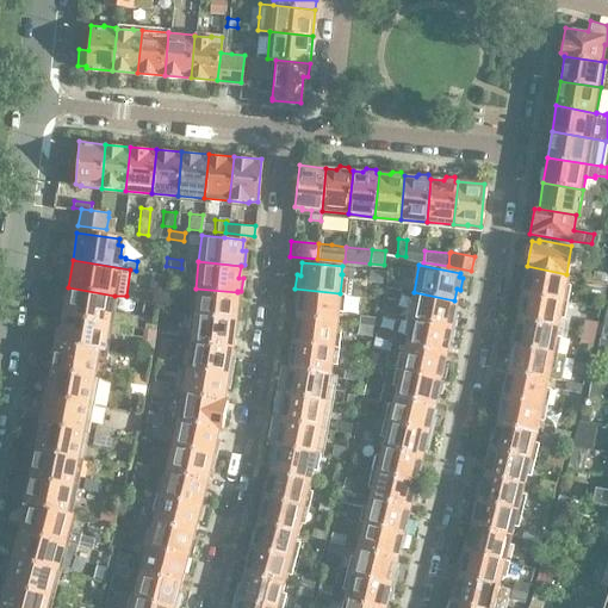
[(522,279),(520,292),(563,298),(568,274),(566,274),(527,266),(525,280),(522,279)]
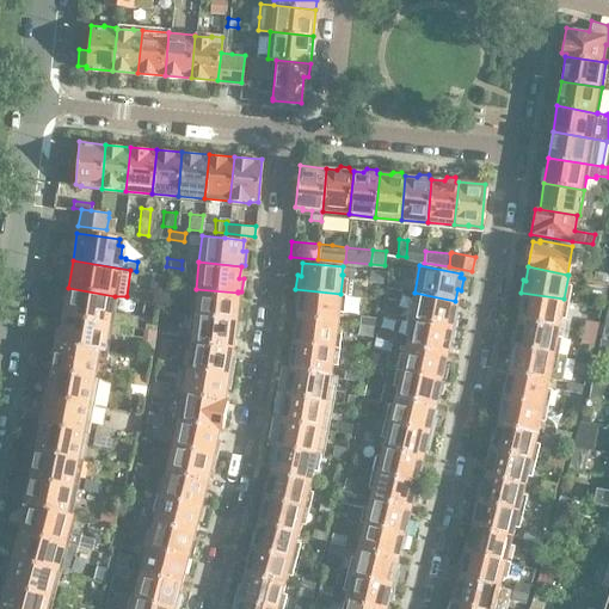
[(385,271),(369,269),(368,277),(382,278),(385,271)]
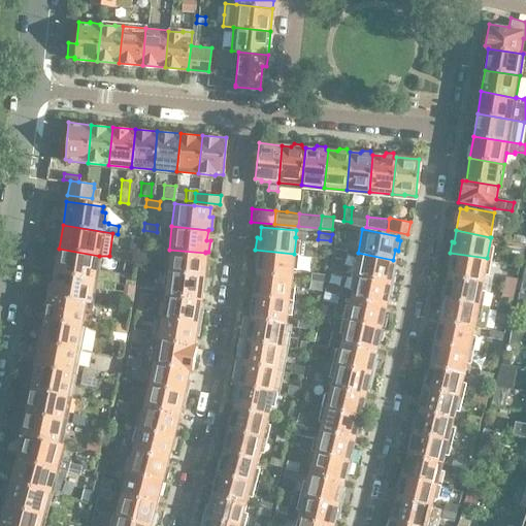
[(513,233),(512,240),(524,242),(525,236),(513,233)]
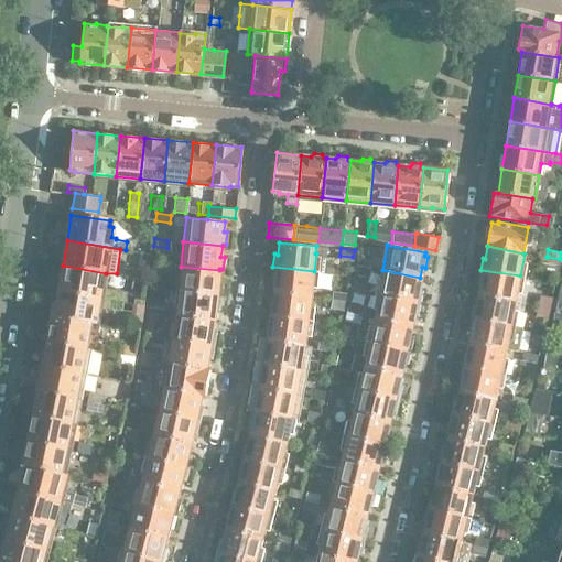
[(147,267),(149,254),(138,251),(136,266),(147,267)]
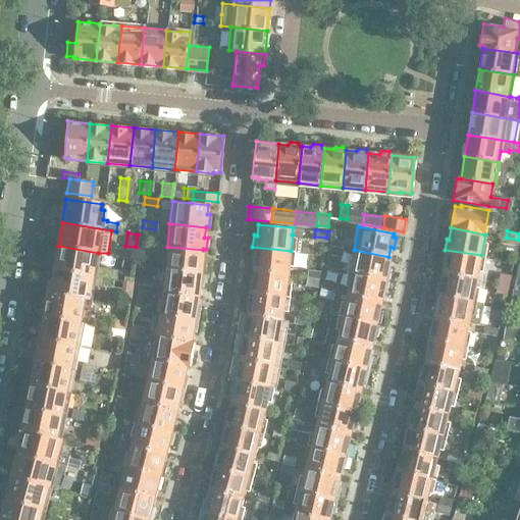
[(329,238),(328,245),(342,247),(343,240),(329,238)]
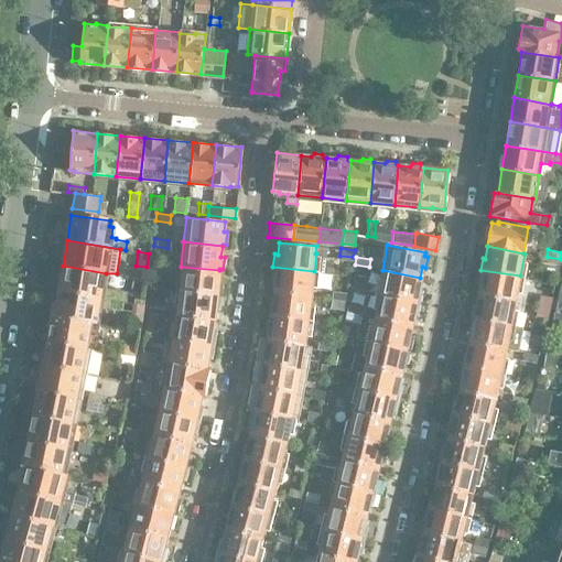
[(560,259),(547,257),(543,257),(541,268),(557,271),(560,259)]
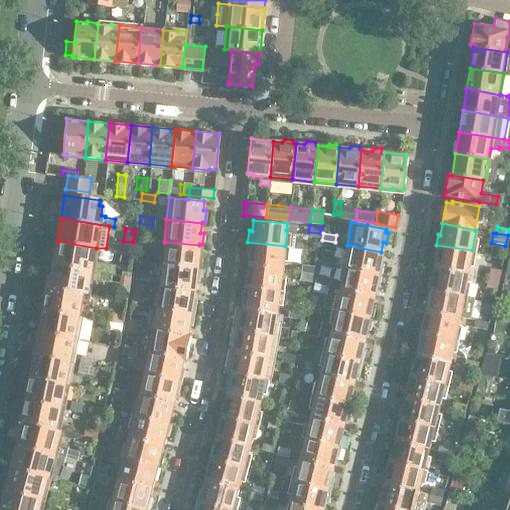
[(148,240),(137,239),(136,246),(148,247),(148,240)]
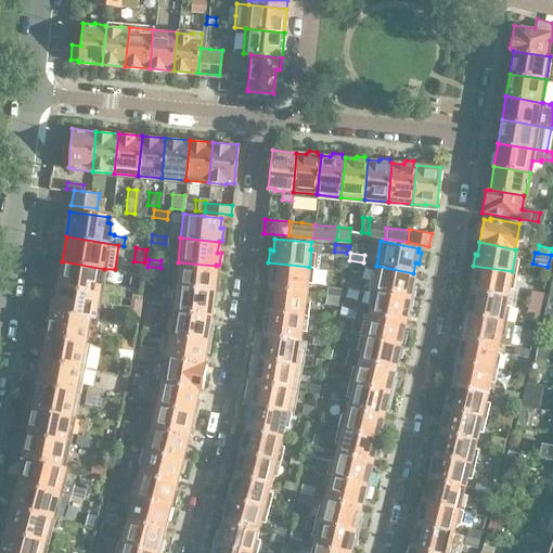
[(363,262),(349,260),(348,268),(361,270),(363,262)]
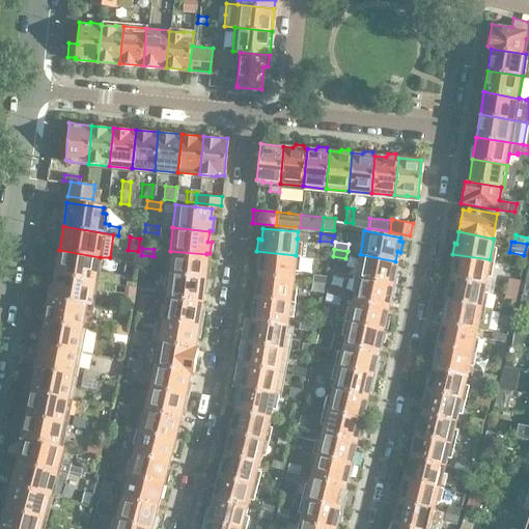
[(59,250),(56,273),(113,283),(115,274),(96,271),(100,257),(59,250)]
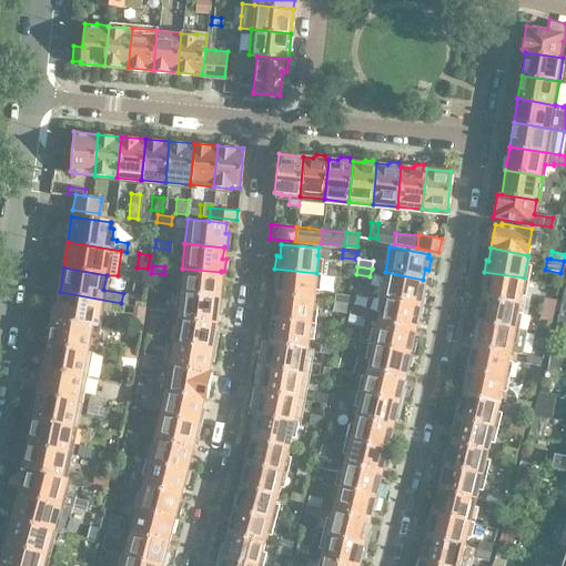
[(182,269),(179,293),(219,296),(219,294),(221,294),(223,283),(220,282),(221,272),(182,269)]
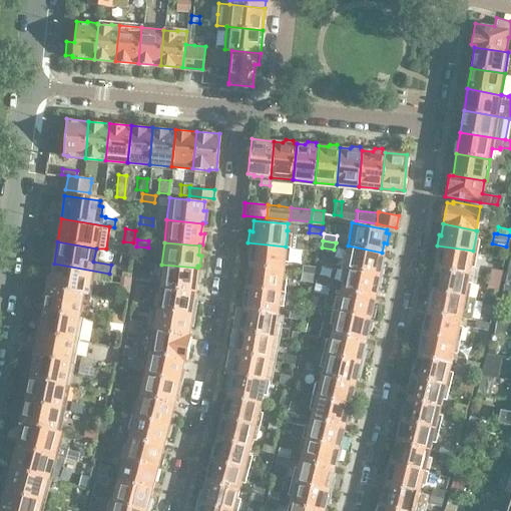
[(286,246),(247,242),(246,253),(249,254),(248,266),(284,269),(285,257),(286,246)]
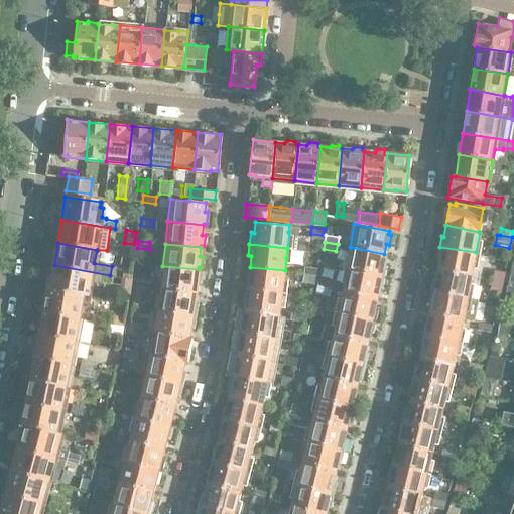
[(350,247),(346,268),(383,276),(385,265),(382,264),(384,254),(350,247)]
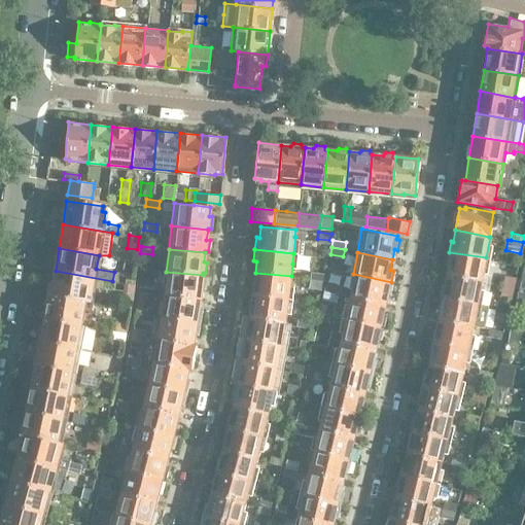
[(449,266),(447,274),(482,280),(486,257),(449,252),(446,265),(449,266)]
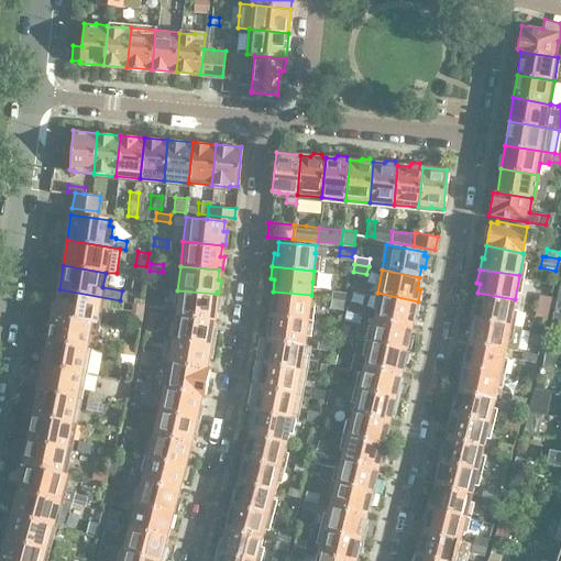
[(51,314),(52,315),(91,322),(97,323),(99,307),(118,310),(120,300),(59,289),(57,300),(54,300),(52,300),(51,314)]
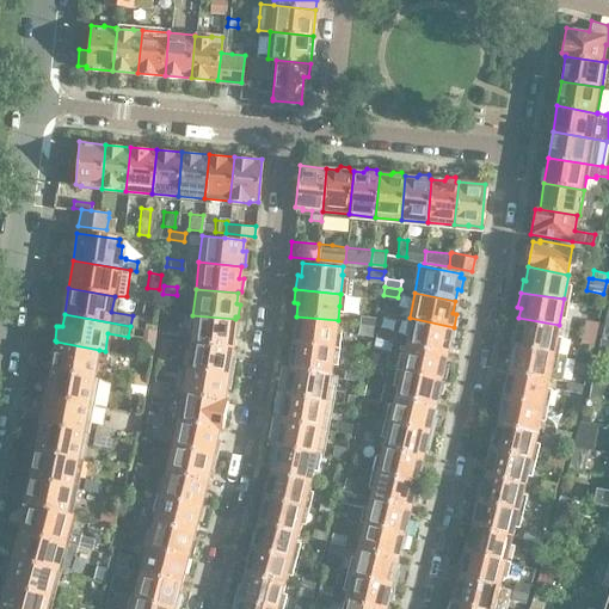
[(360,323),(371,324),(374,315),(361,314),(360,323)]
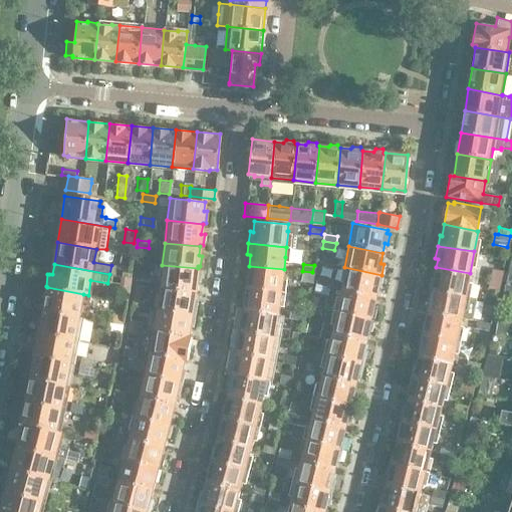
[(162,265),(159,287),(194,292),(196,280),(199,280),(200,270),(198,269),(198,268),(162,265)]
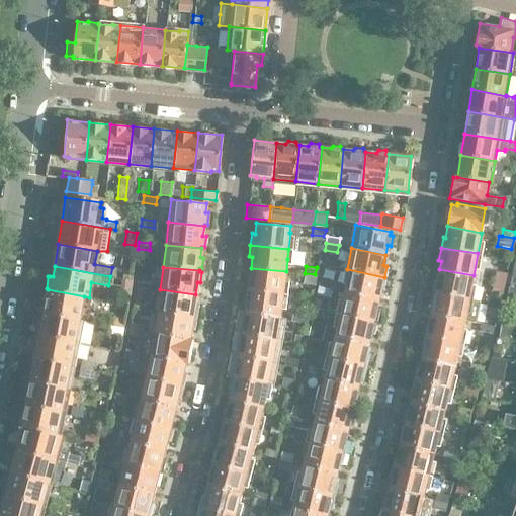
[(247,276),(245,288),(283,293),(286,271),(251,268),(250,276),(247,276)]
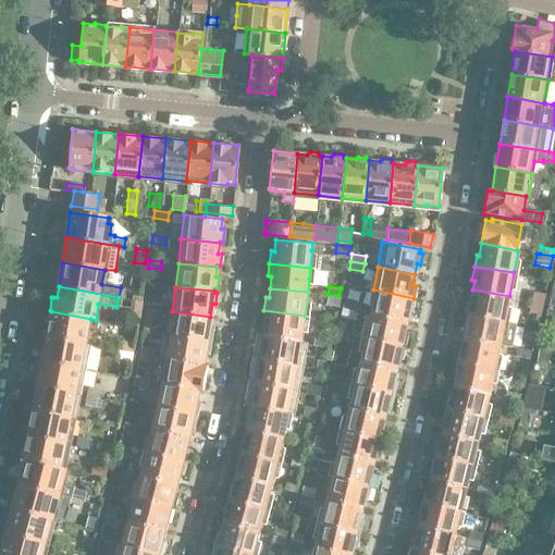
[(373,290),(369,312),(406,321),(408,310),(410,311),(414,298),(373,290)]
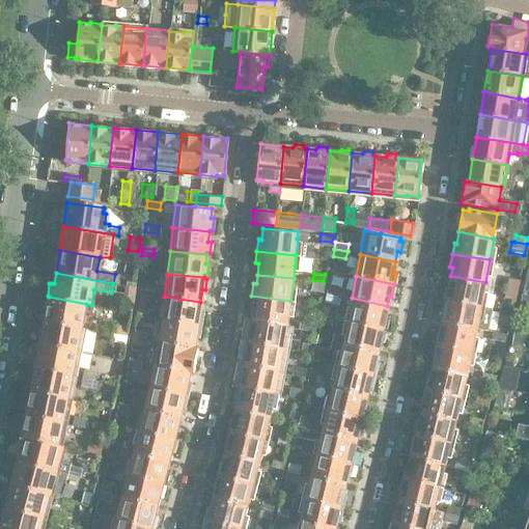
[(445,287),(443,298),(481,304),(483,293),(485,282),(450,276),(447,288),(445,287)]
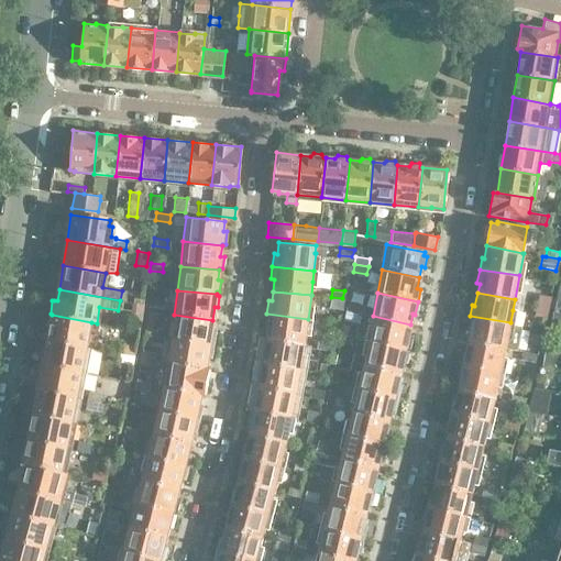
[(549,306),(551,295),(537,293),(536,303),(549,306)]
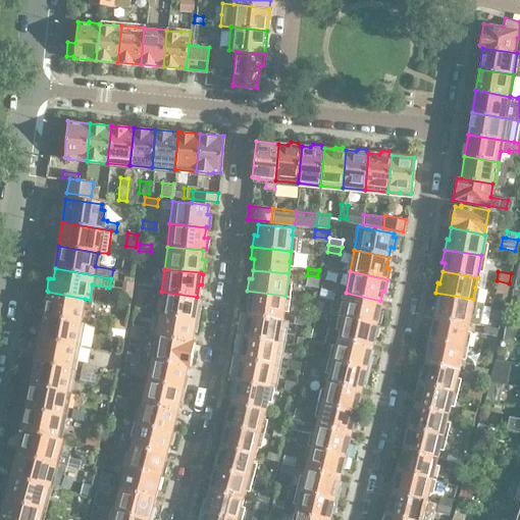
[(319,287),(330,289),(335,291),(338,282),(321,278),(319,287)]
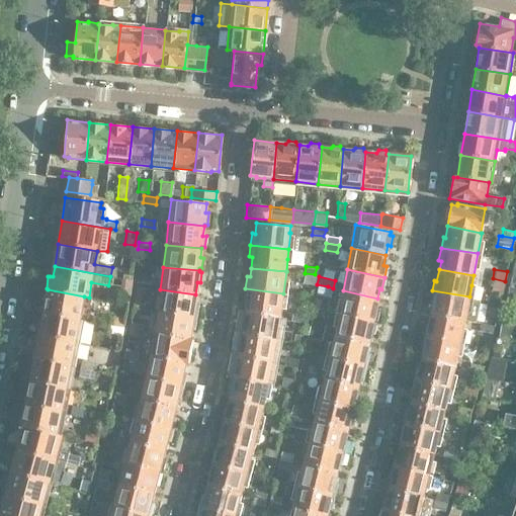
[(146,280),(134,278),(133,284),(145,287),(146,280)]
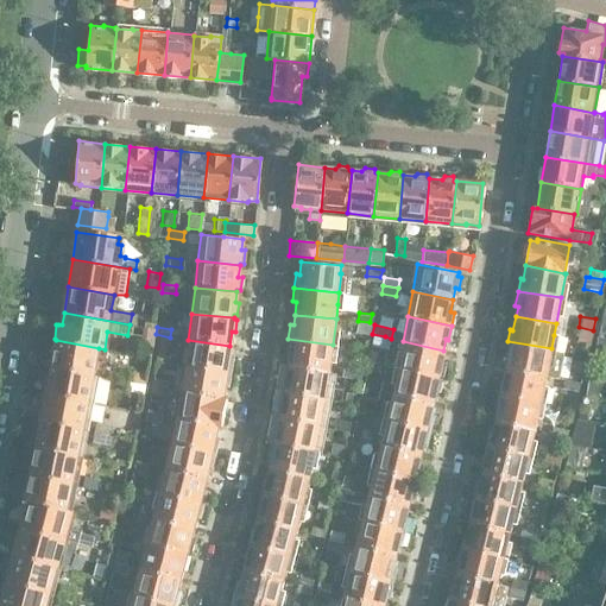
[(592,341),(593,330),(579,327),(576,338),(592,341)]
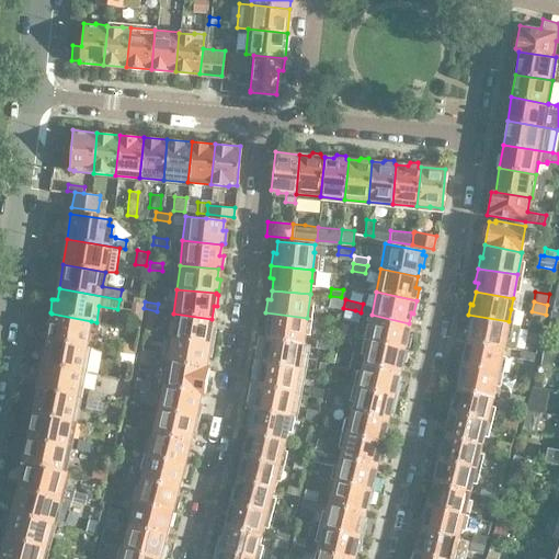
[(157,311),(144,308),(143,316),(156,318),(157,311)]
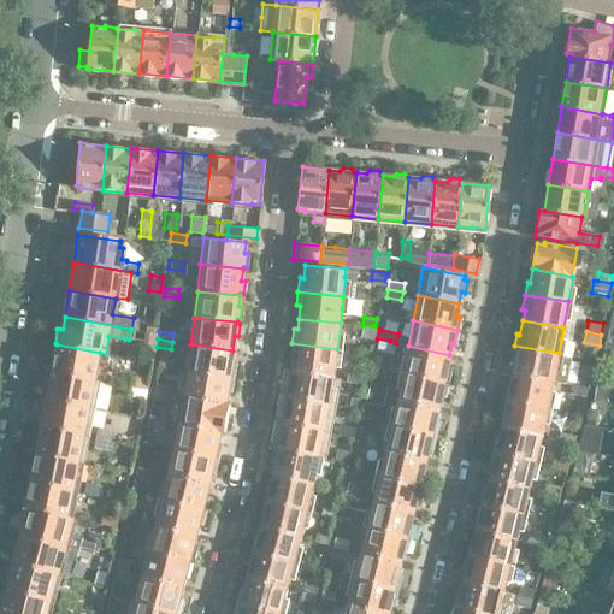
[(390,341),(377,338),(376,346),(388,348),(390,341)]
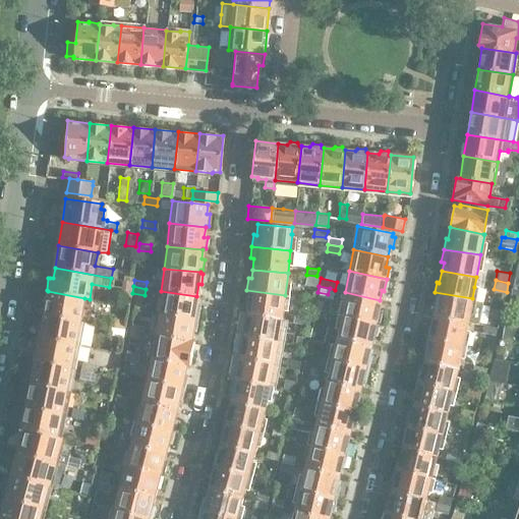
[(518,298),(518,288),(511,287),(509,297),(518,298)]
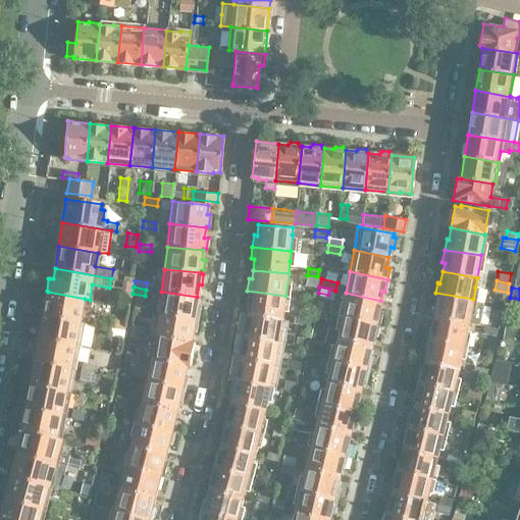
[(249,303),(247,314),(282,321),(286,296),(247,291),(246,302),(249,303)]
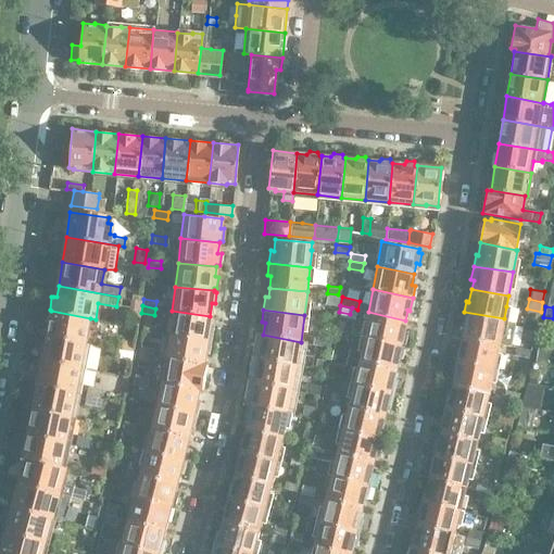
[(51,311),(47,336),(86,343),(90,343),(96,341),(98,332),(93,329),(96,319),(90,318),(51,311)]
